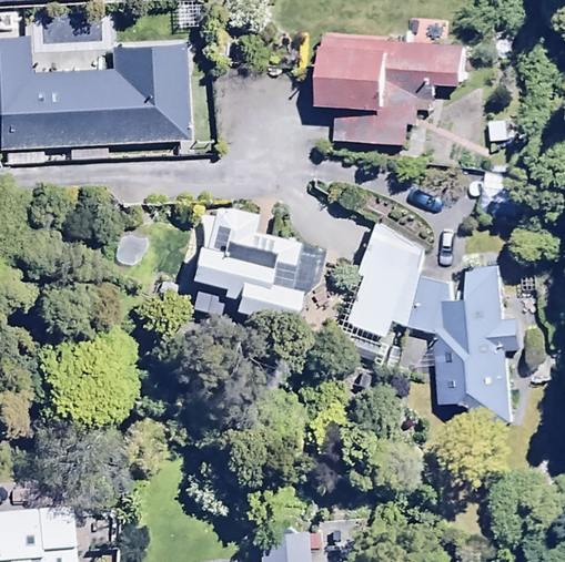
[(0,135),(1,150),(191,141),(185,44),(111,49),(112,68),(32,72),(31,36),(0,37),(0,135)]
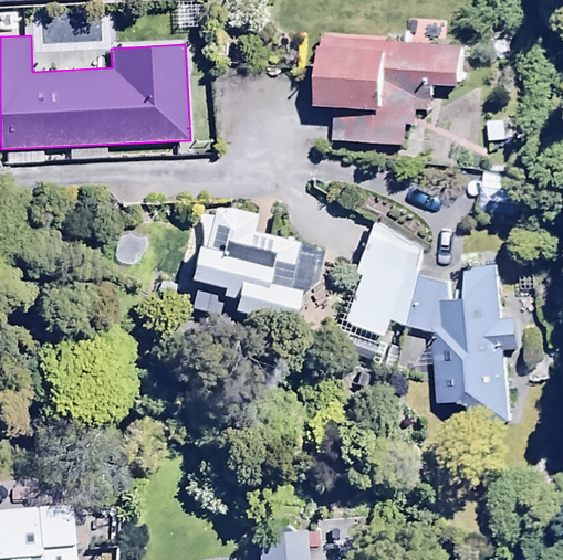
[(469,46),(327,38),(324,109),(337,109),(335,141),(419,147),(421,111),(434,112),(435,88),(466,91),(469,46)]
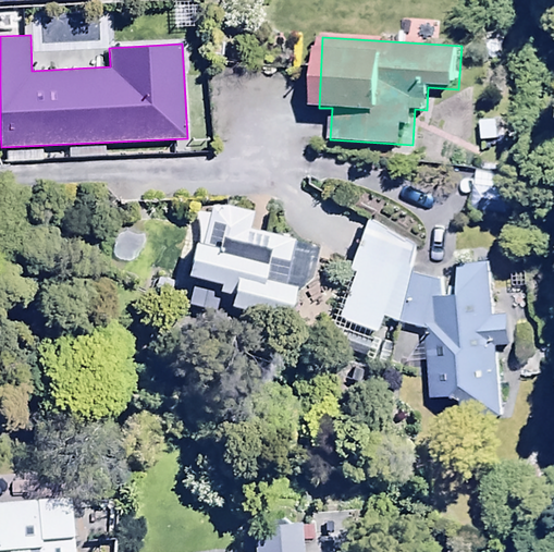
[(475,169),(475,212),(527,212),(528,169),(475,169)]
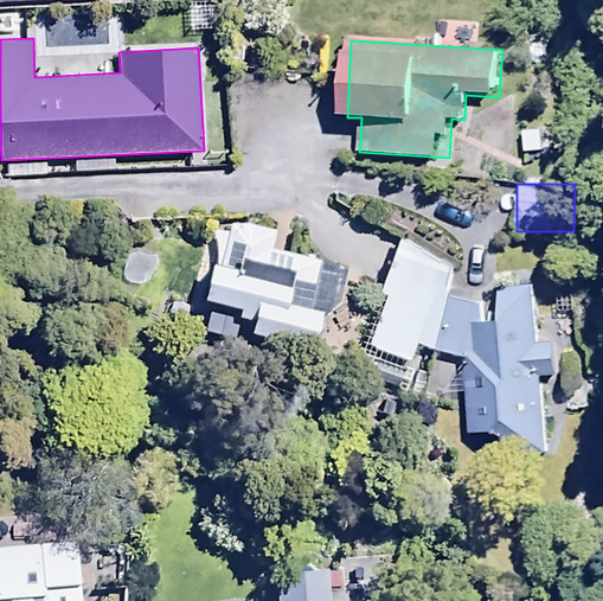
[(218,238),(217,267),(213,266),(205,300),(242,308),(241,317),(254,320),(251,332),(314,347),(324,309),(312,307),(322,261),(271,249),(276,229),(233,218),(231,230),(216,227),(212,237),(218,238)]
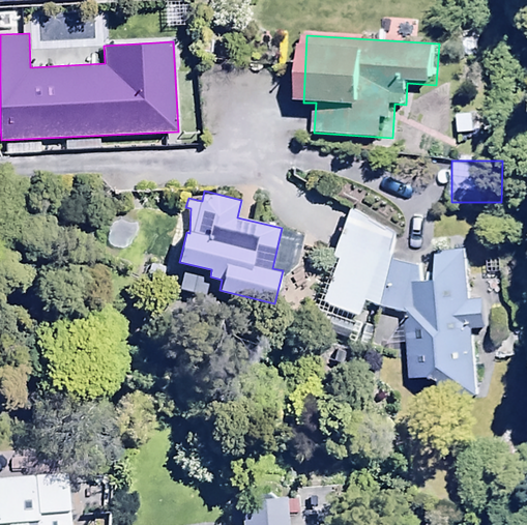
[(399,233),(351,205),(333,256),(340,258),(325,302),(360,314),(366,299),(380,304),(392,257),(399,233)]
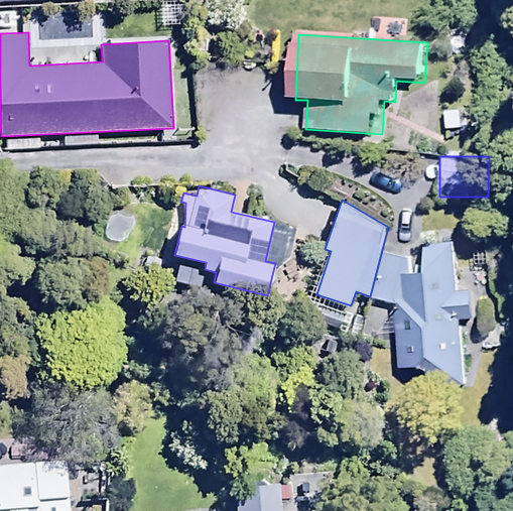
[(382,250),(370,296),(394,302),(395,335),(399,334),(400,372),(430,371),(431,387),(465,386),(463,321),(474,321),(473,290),(458,290),(456,243),(427,244),(428,274),(411,274),(415,259),(382,250)]
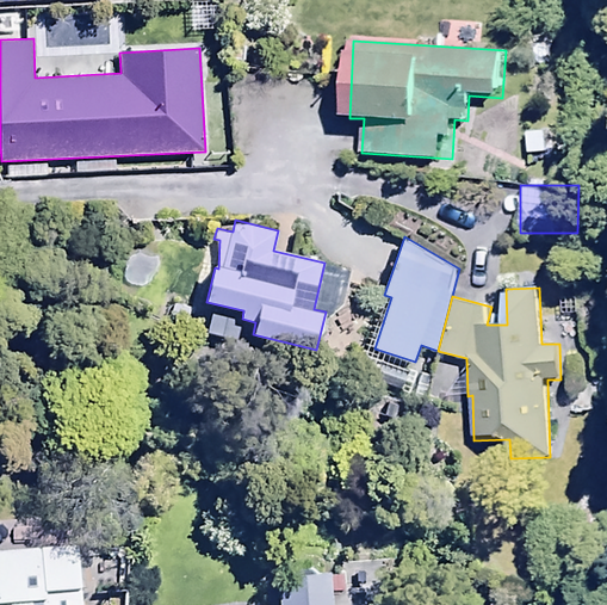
[(379,358),(372,378),(403,390),(410,370),(379,358)]
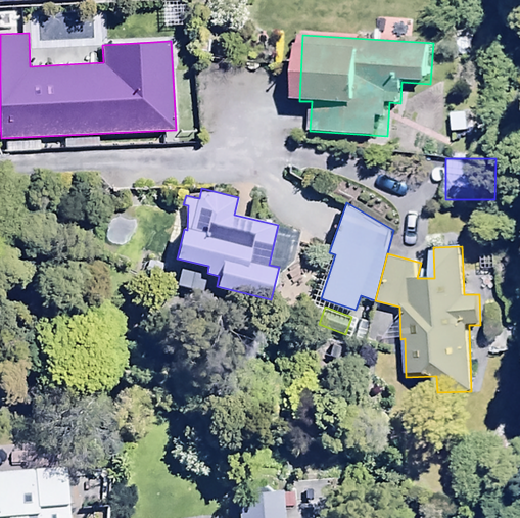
[(12,453),(0,454),(0,517),(71,517),(69,501),(80,501),(78,472),(50,474),(48,458),(13,461),(12,453)]
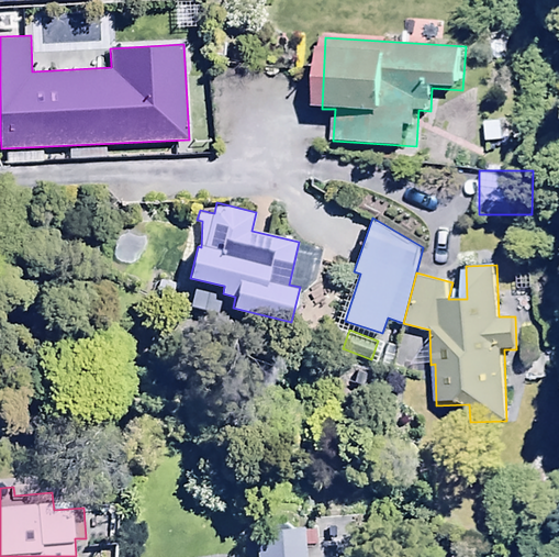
[(309,556),(308,522),(258,525),(259,556),(309,556)]
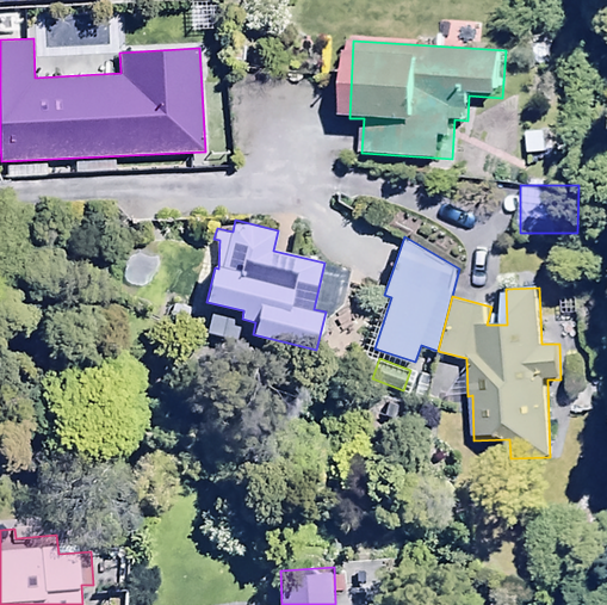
All buildings are outlined.
